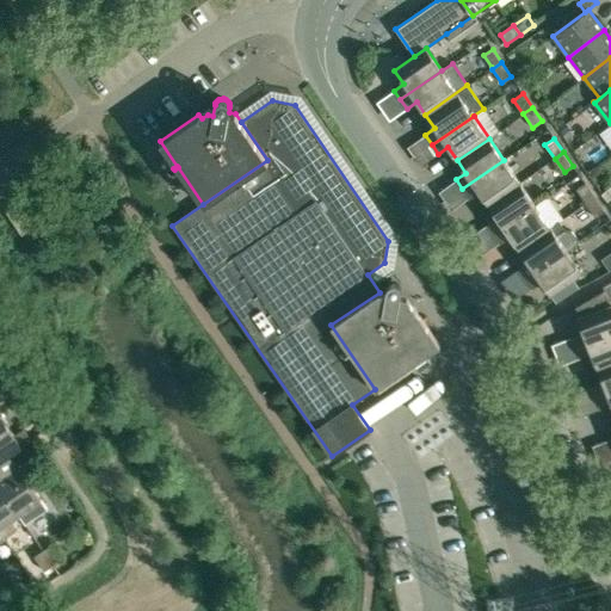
[(504,160),(462,189),(469,198),(479,191),(488,205),(520,183),(504,160)]
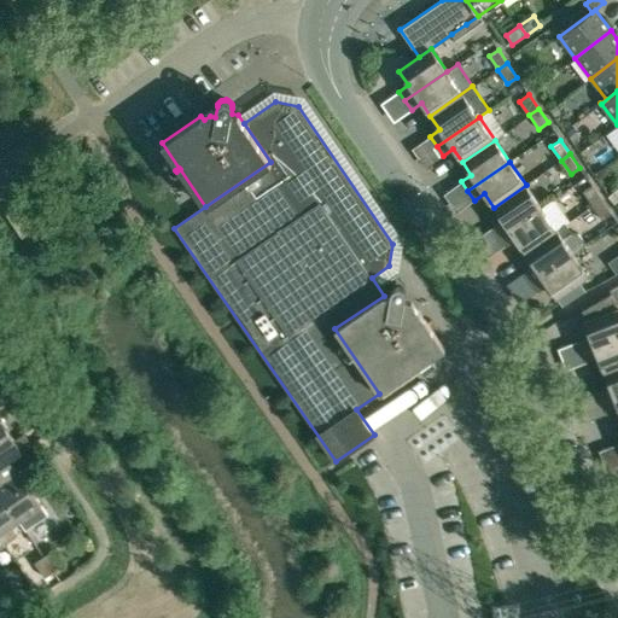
[(526,185),(494,208),(502,220),(493,227),(499,237),(541,207),(526,185)]
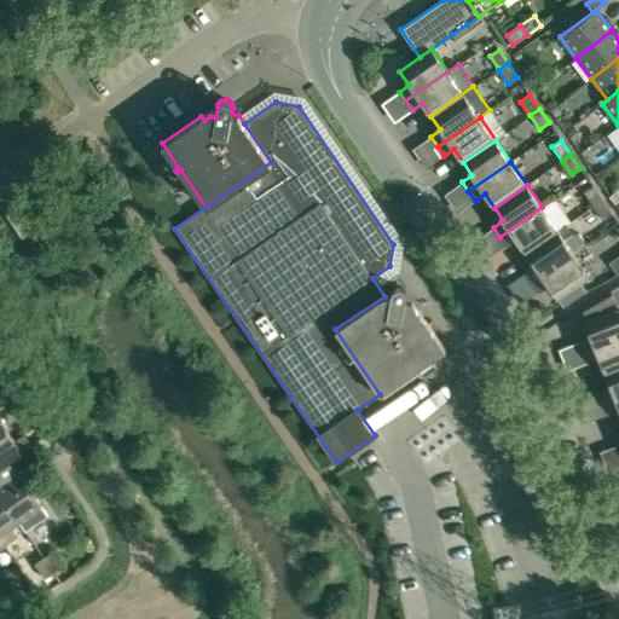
[(583,192),(594,206),(602,200),(593,185),(583,192)]
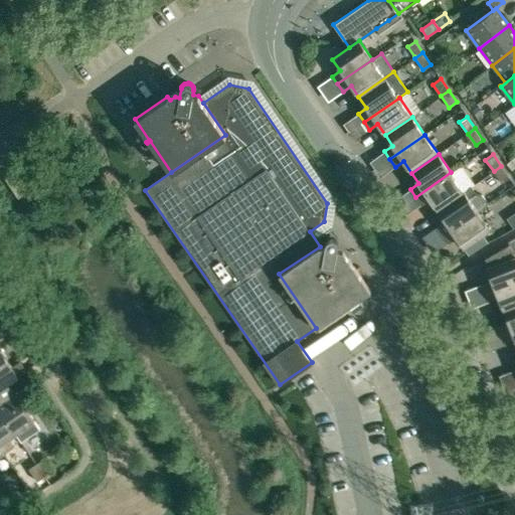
[(509,178),(501,166),(494,171),(502,183),(509,178)]
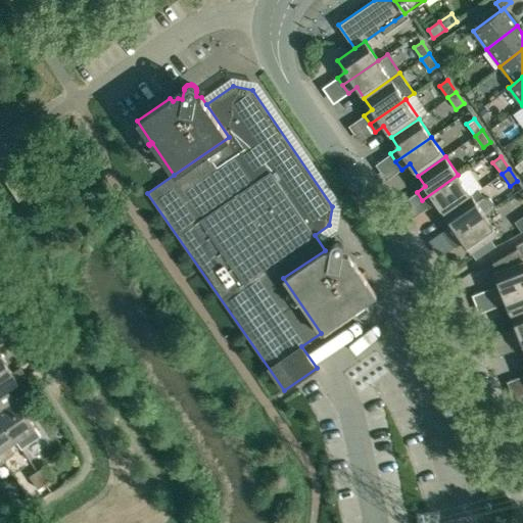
[(458,175),(422,200),(428,208),(436,202),(443,212),(471,194),(458,175)]
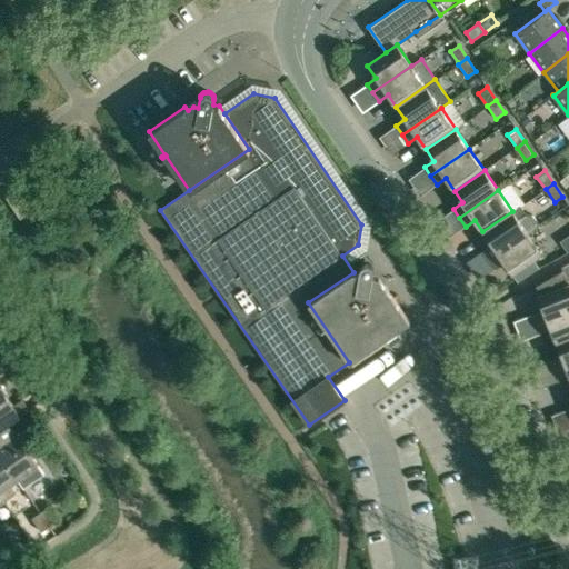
[(512,211),(482,231),(491,245),(482,251),(488,260),(527,232),(538,225),(528,210),(517,218),(512,211)]
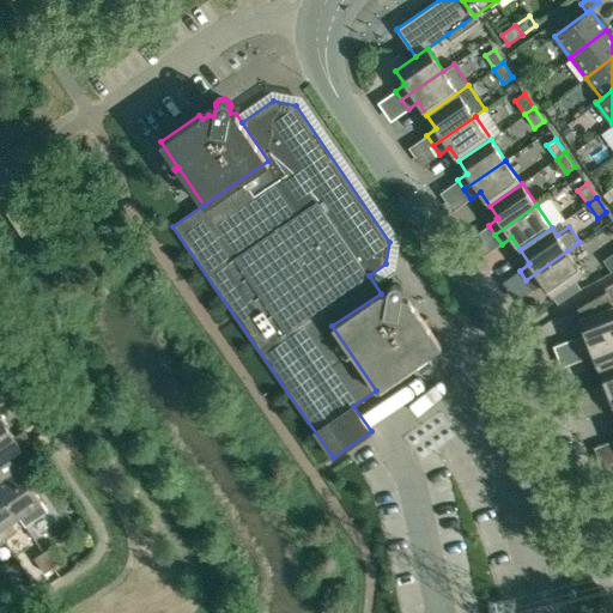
[(568,250),(526,280),(533,289),(542,283),(552,296),(575,279),(583,273),(568,250)]
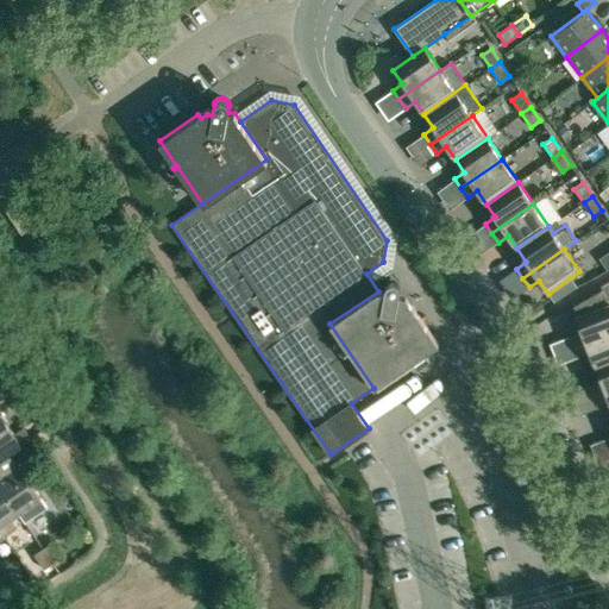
[(577,287),(571,277),(548,294),(554,302),(577,287)]
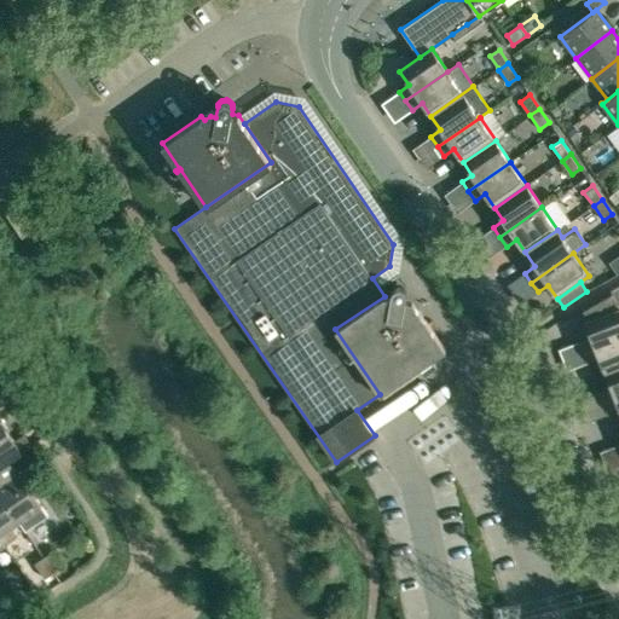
[(392,291),(391,293),(391,298),(385,296),(335,329),(380,394),(418,368),(421,371),(422,371),(420,366),(445,350),(418,310),(414,313),(410,307),(404,306),(406,295),(406,294),(406,291),(405,290),(405,289),(404,288),(403,287),(400,287),(399,287),(398,287),(395,287),(394,288),(393,288),(392,289),(392,291)]
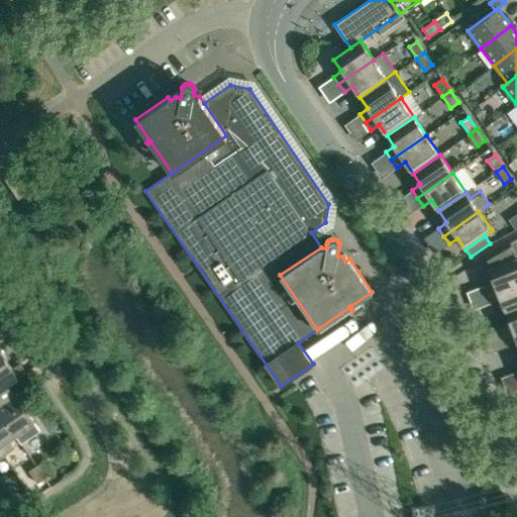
[(516,255),(510,243),(486,256),(491,268),(488,269),(493,282),(484,285),(487,294),(516,281),(516,255)]
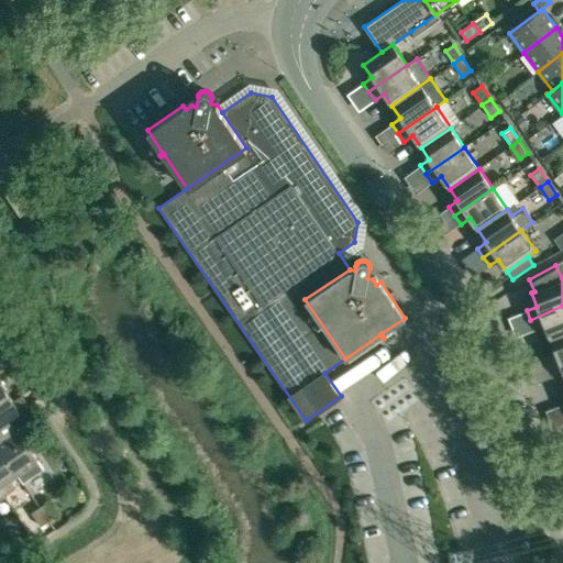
[(550,339),(562,333),(562,306),(530,320),(534,330),(544,326),(550,339)]
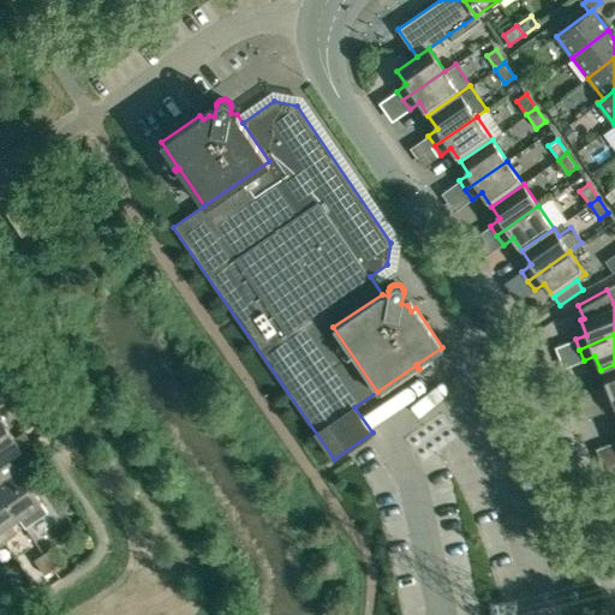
[(599,400),(614,394),(614,364),(601,370),(607,386),(596,389),(599,400)]
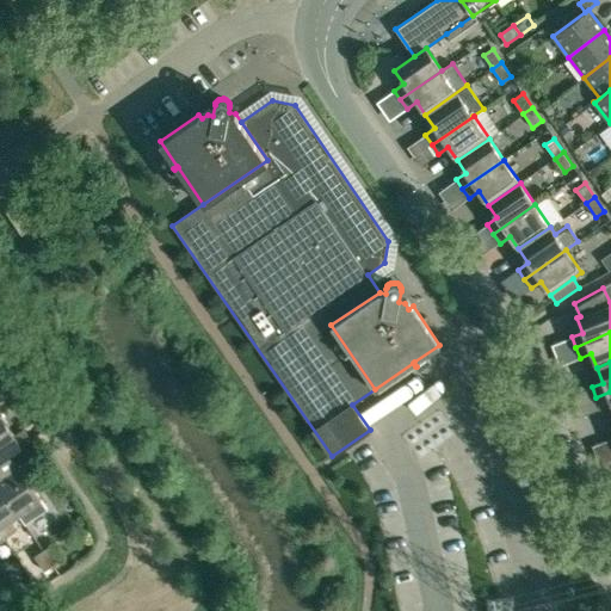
[(610,392),(596,397),(600,408),(610,403),(610,392)]
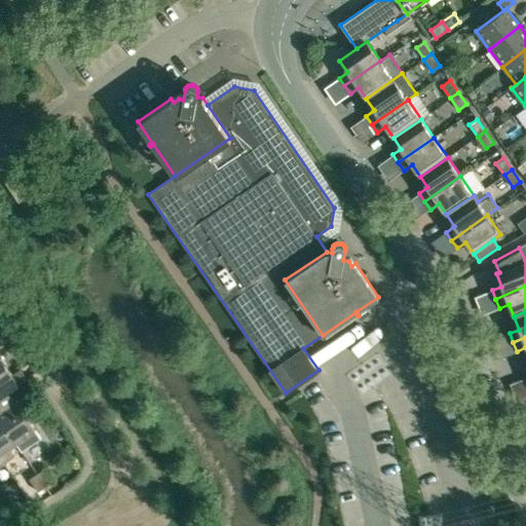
[(0,384),(12,376),(0,357),(0,384)]
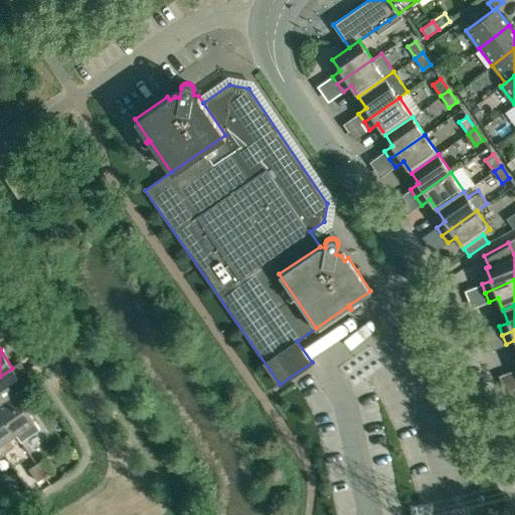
[(0,400),(14,391),(8,383),(18,376),(12,368),(0,376),(0,400)]
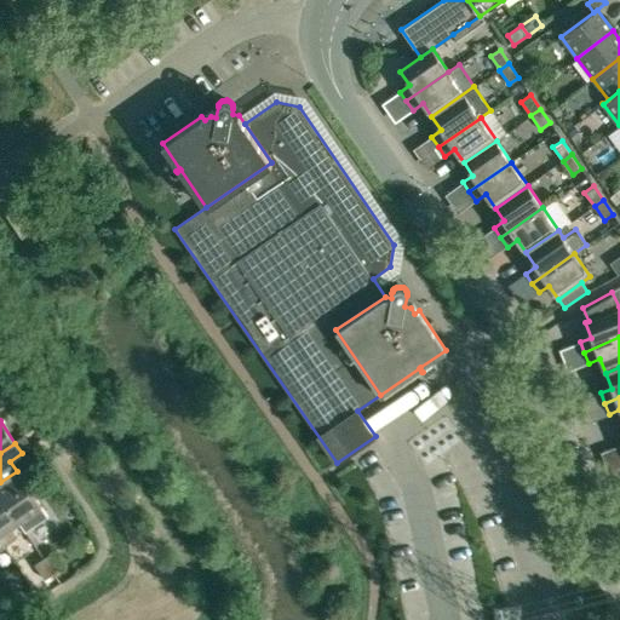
[(17,471),(0,482),(0,493),(19,523),(26,532),(38,523),(33,515),(42,509),(17,471)]
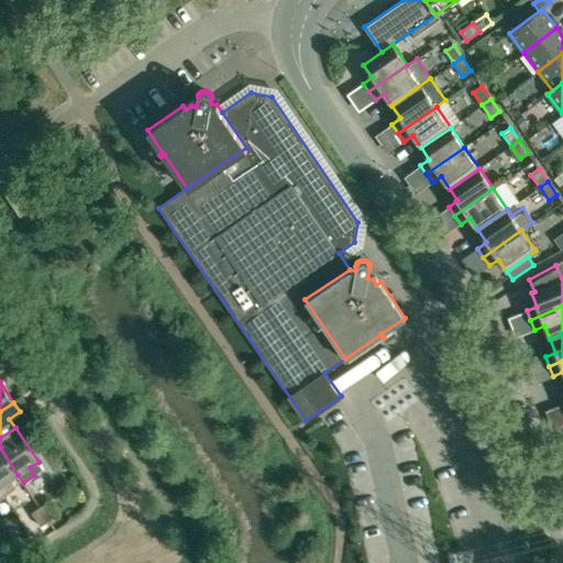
[(0,448),(0,494),(2,497),(15,488),(10,481),(18,475),(0,448)]
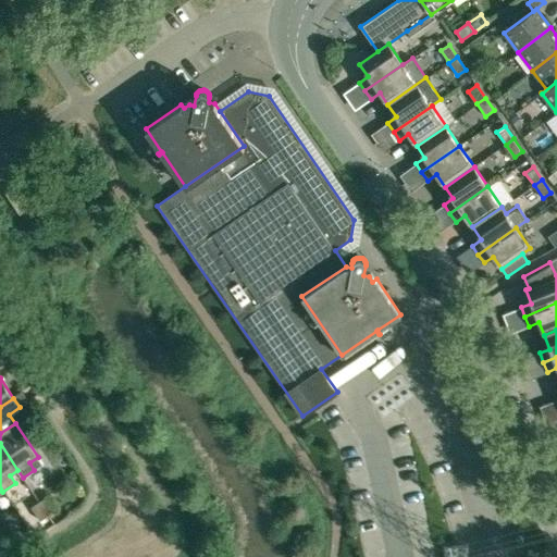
[(48,496),(39,502),(48,515),(57,509),(48,496)]
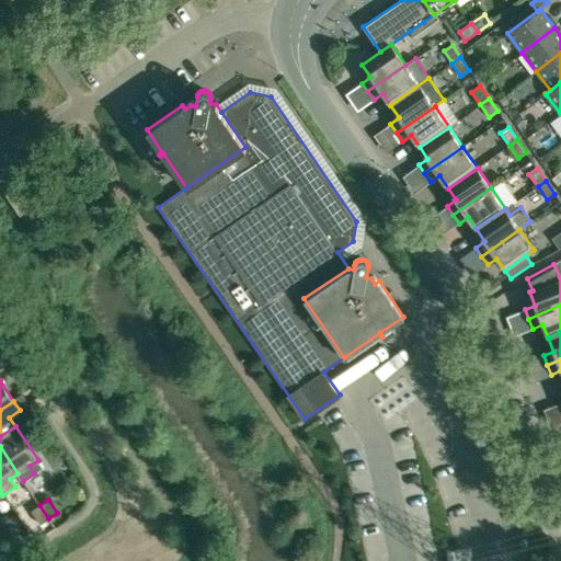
[(48,518),(39,505),(31,511),(41,525),(48,518)]
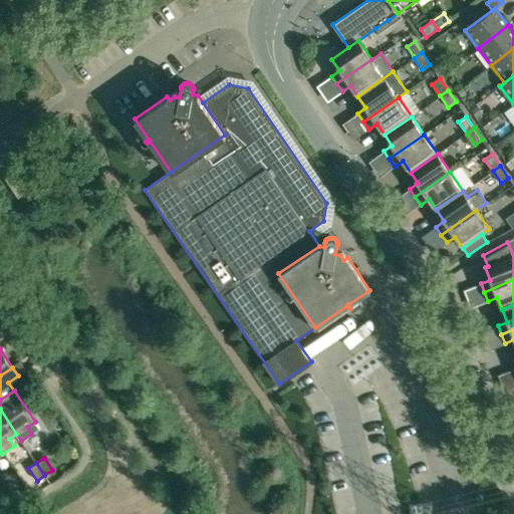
[(8,482),(0,487),(9,500),(16,495),(8,482)]
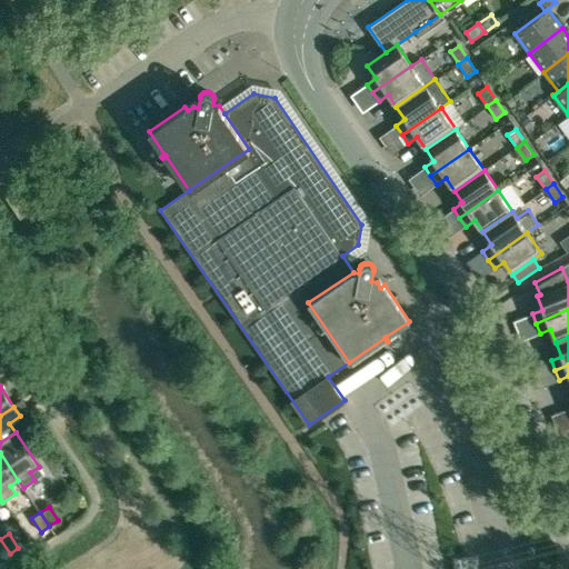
[(10,553),(0,539),(0,557),(1,559),(10,553)]
